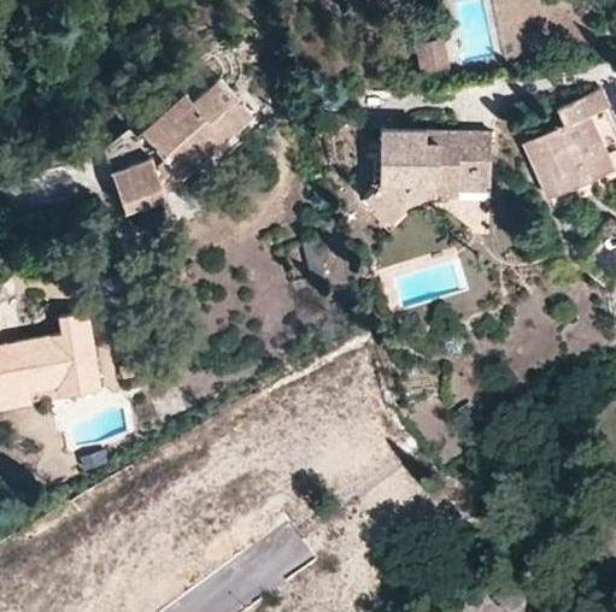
[(438,43),(430,45),(436,72),(445,71),(438,43)]
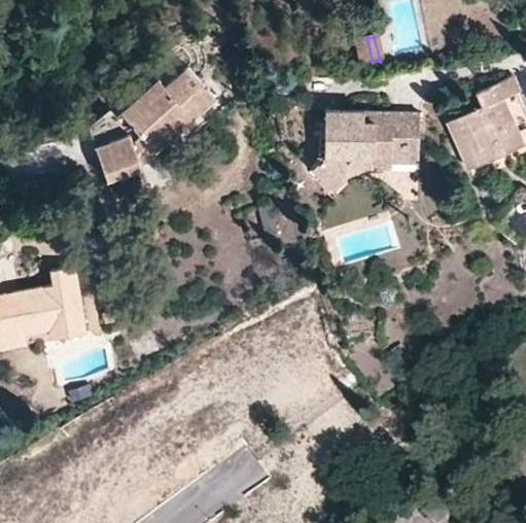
[(367,38),(361,39),(369,63),(373,62),(367,38)]
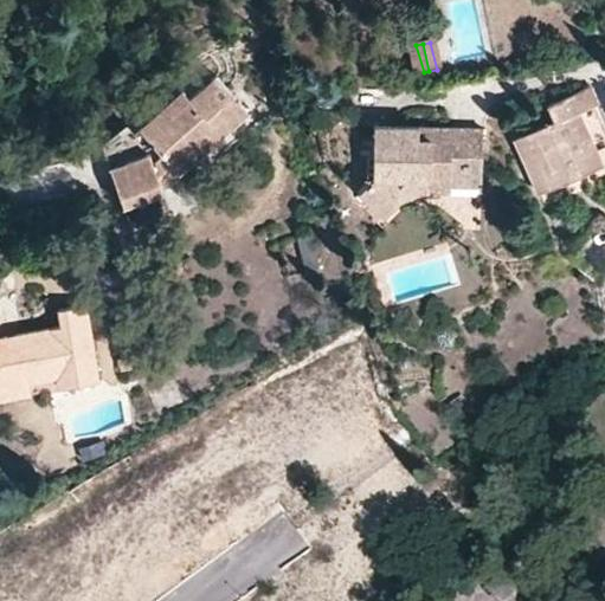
[(424,72),(416,45),(407,46),(413,73),(424,72)]
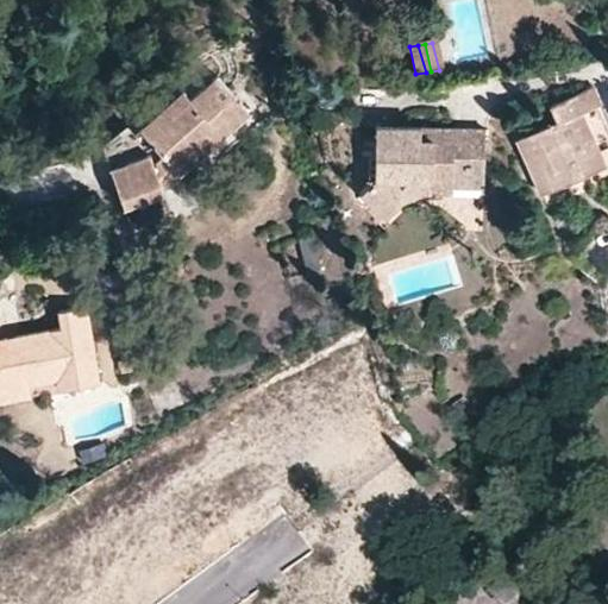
[(170,121),(162,112),(133,136),(148,152),(154,148),(180,180),(204,158),(195,148),(223,124),(231,134),(250,118),(219,80),(192,102),(170,121)]
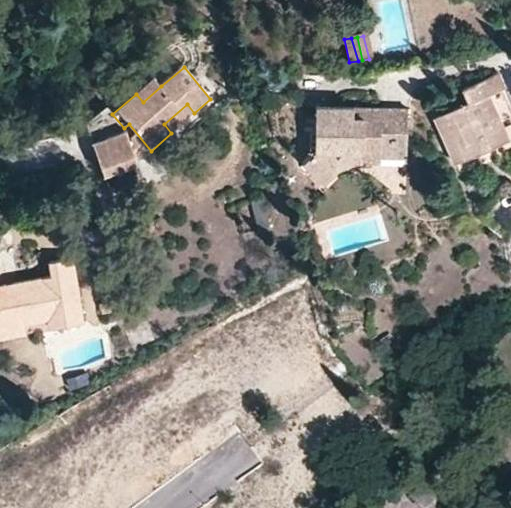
[(510,141),(510,110),(498,76),(460,92),(443,100),(448,112),(433,119),(451,166),(510,141)]
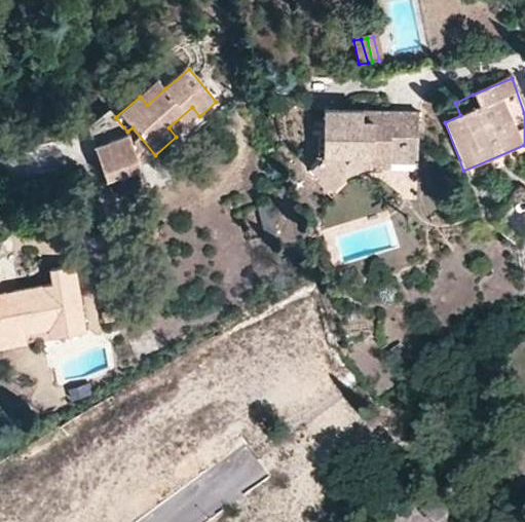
[(159,80),(140,97),(147,105),(165,88),(159,80)]
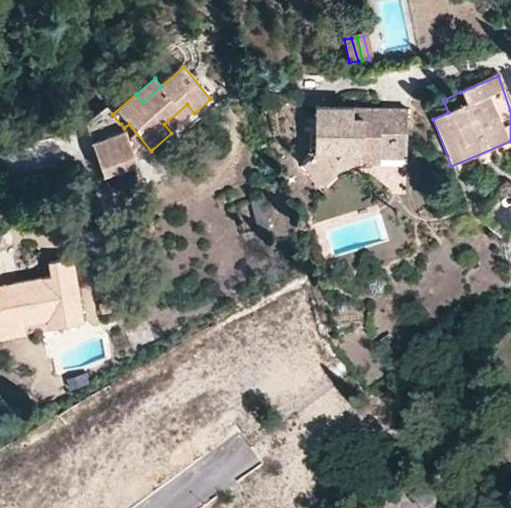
[(164,124),(171,133),(194,113),(187,104),(164,124)]
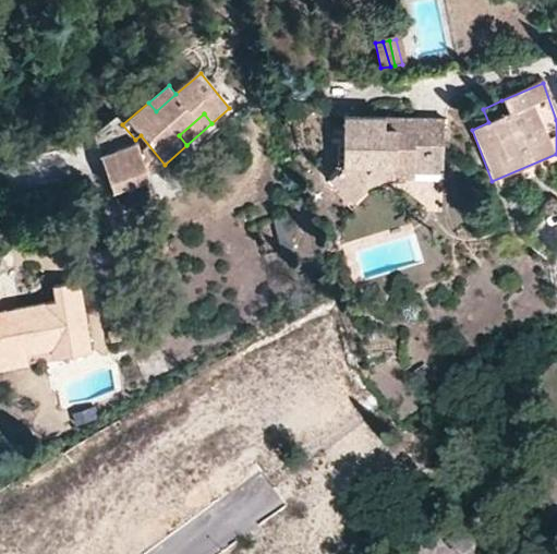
[(388,133),(388,121),(347,120),(346,164),(333,182),(355,202),(371,185),(363,166),(387,157),(395,177),(443,177),(443,157),(418,157),(418,133),(388,133)]
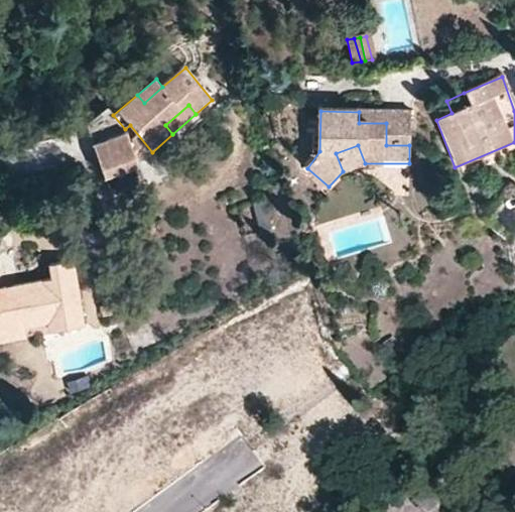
[(410,113),(359,112),(359,123),(386,123),(386,145),(409,145),(410,113)]
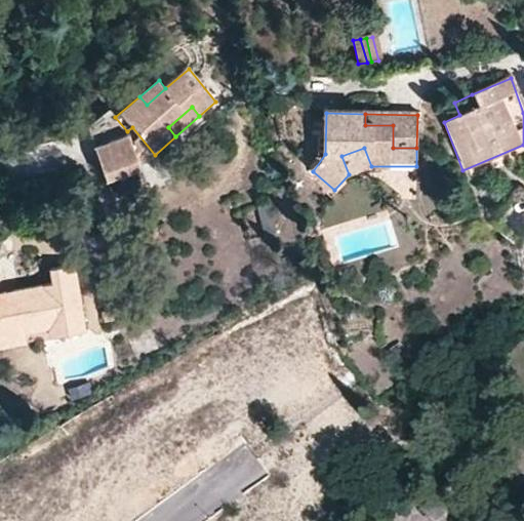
[(129,135),(94,147),(105,182),(142,170),(129,135)]
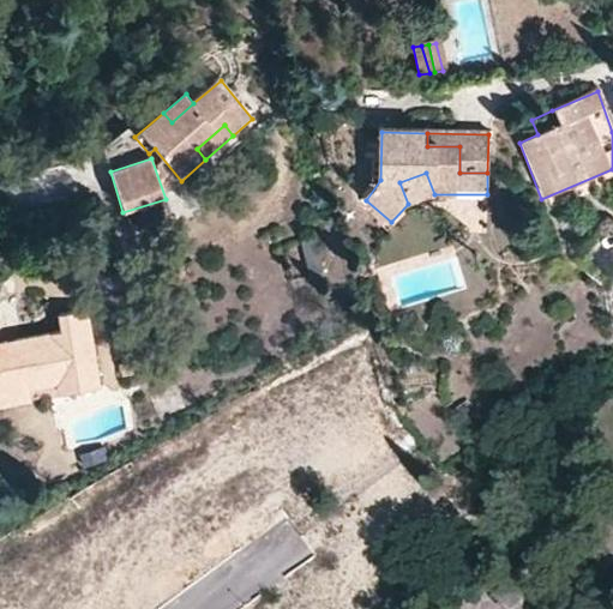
[(400,182),(408,204),(434,194),(426,173),(400,182)]
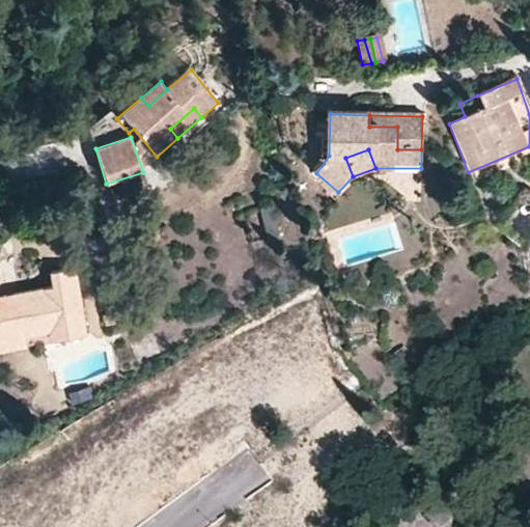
[(274,211),(260,214),(268,244),(280,242),(274,211)]
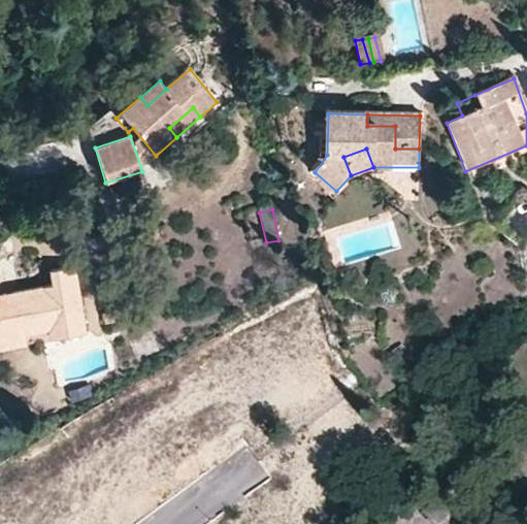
[(0,352),(27,348),(25,337),(46,332),(50,340),(84,334),(73,268),(50,271),(51,286),(0,294),(0,352)]
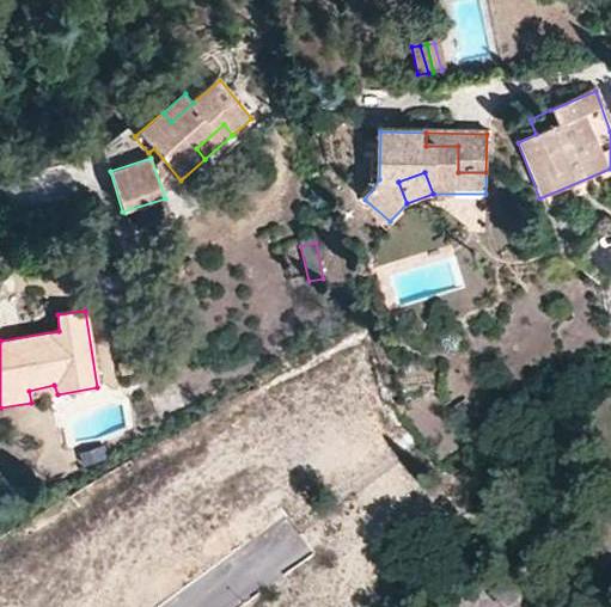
[(379,498),(416,467),(377,420),(340,451),(379,498)]
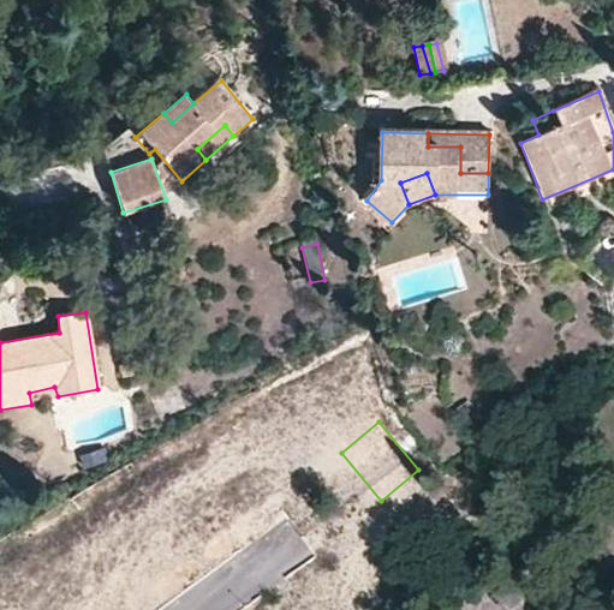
[(79,514),(108,587),(194,555),(184,531),(251,504),(232,455),(79,514)]
